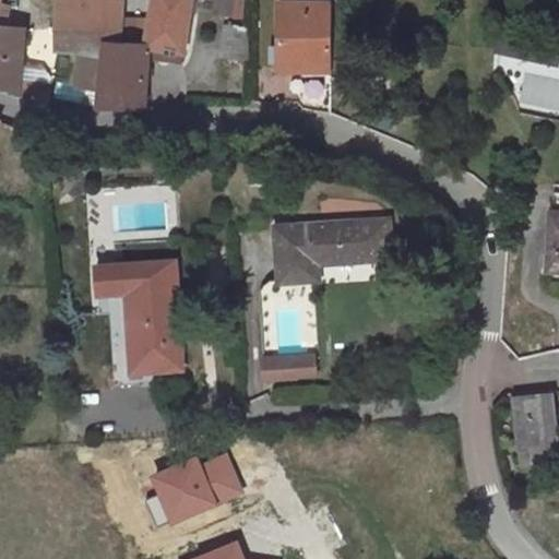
[(60,0),(59,27),(86,28),(87,0),(60,0)]
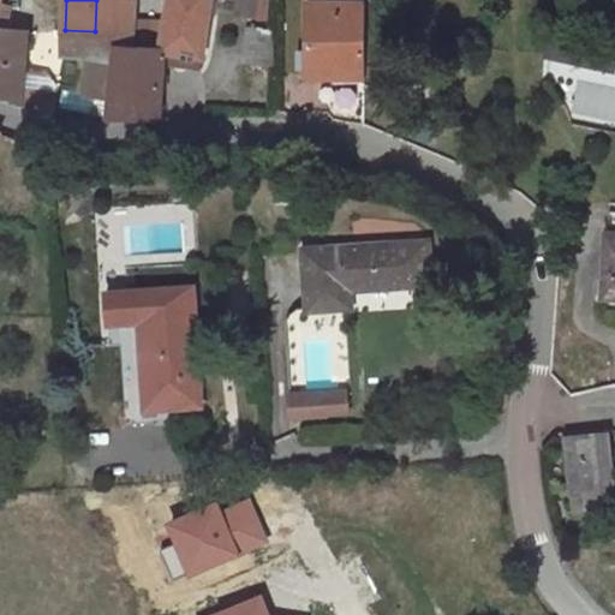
[(174,0),(166,52),(135,49),(112,47),(111,59),(93,59),(89,75),(105,76),(102,93),(107,94),(105,119),(161,119),(165,57),(201,60),(209,0),(174,0)]
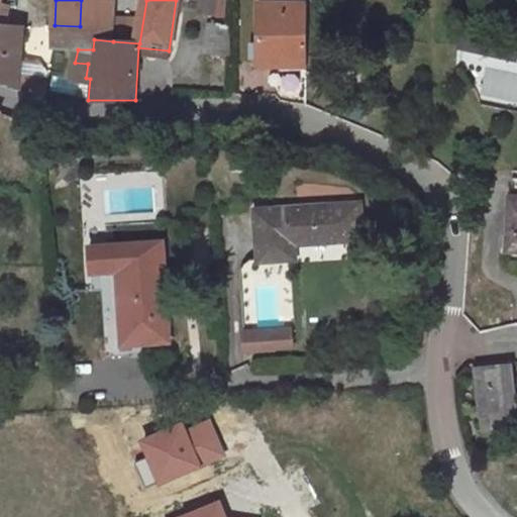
[(111,0),(81,0),(80,26),(78,49),(93,49),(94,39),(113,41),(111,0)]
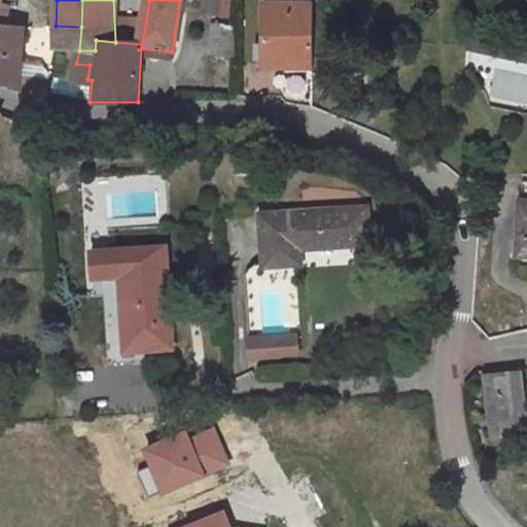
[(233,15),(233,0),(195,0),(195,15),(233,15)]
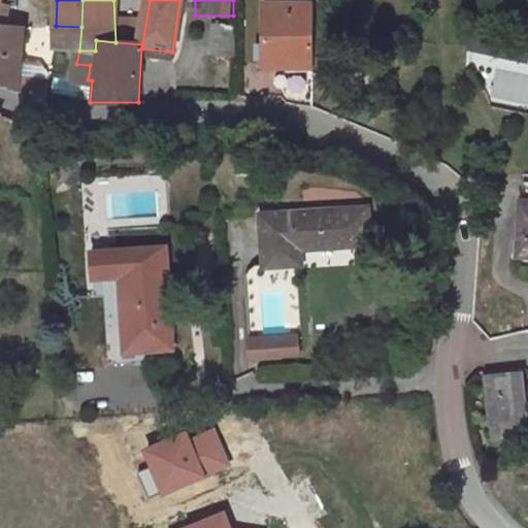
[(27,31),(25,30),(9,27),(9,11),(0,8),(0,85),(19,93),(21,79),(27,31)]
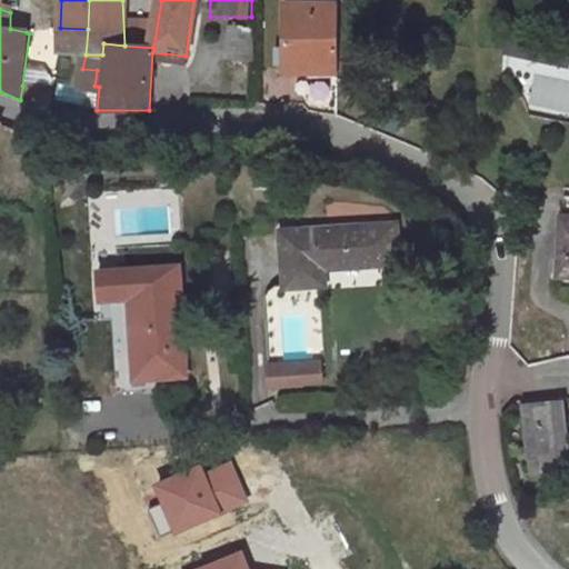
[(340,87),(340,18),(288,17),(288,87),(340,87)]
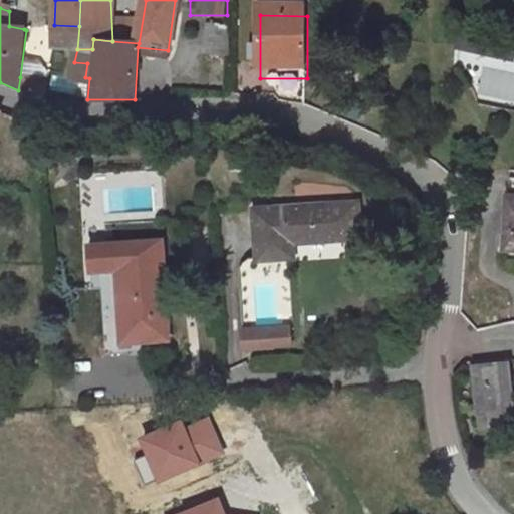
[(206,56),(230,56),(230,23),(206,23),(206,56)]
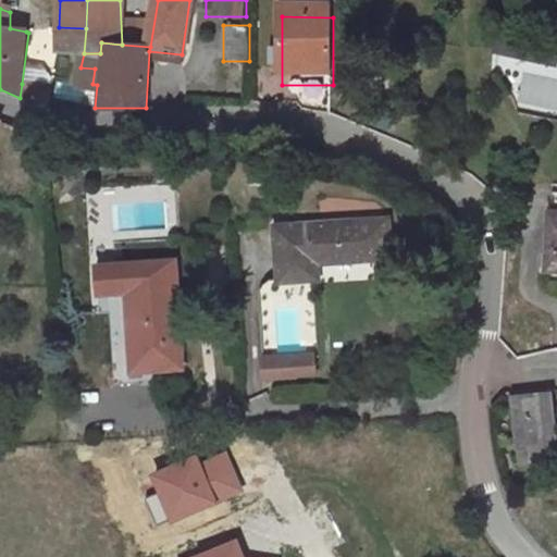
[(86,28),(59,27),(59,52),(84,53),(86,28)]
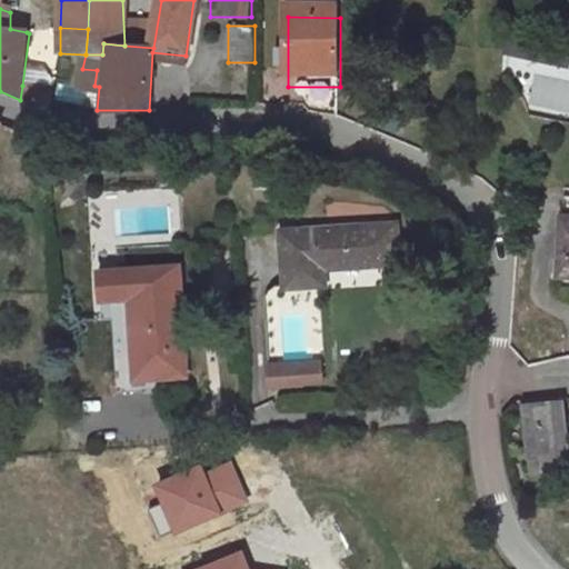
[(561,47),(506,35),(503,55),(558,69),(561,47)]
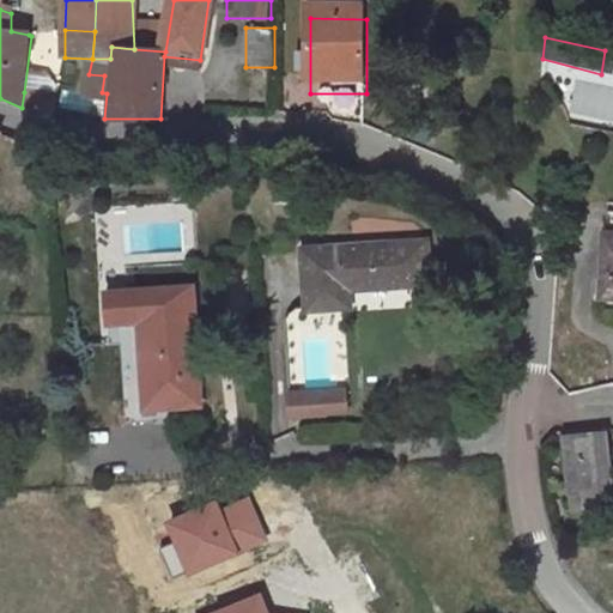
[(104,76),(89,74),(83,91),(102,92),(104,76)]
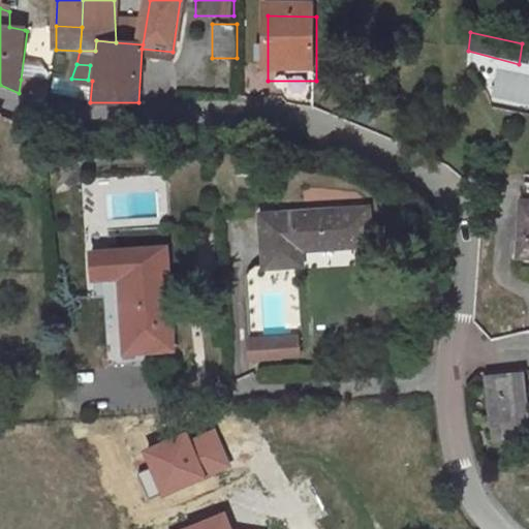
[(49,84),(21,80),(19,93),(33,98),(47,103),(49,84)]
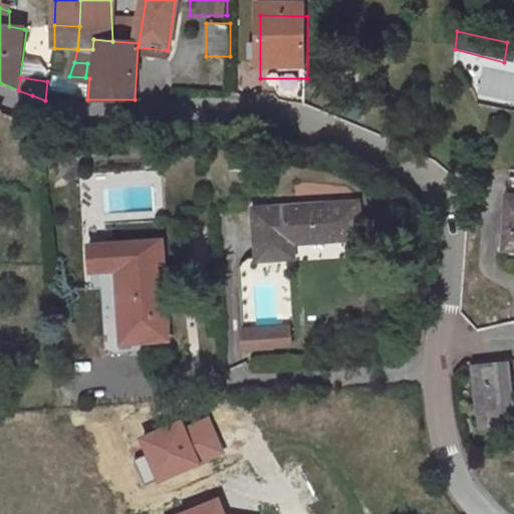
[(503,175),(502,193),(501,243),(513,242),(513,150),(499,151),(498,175),(503,175)]
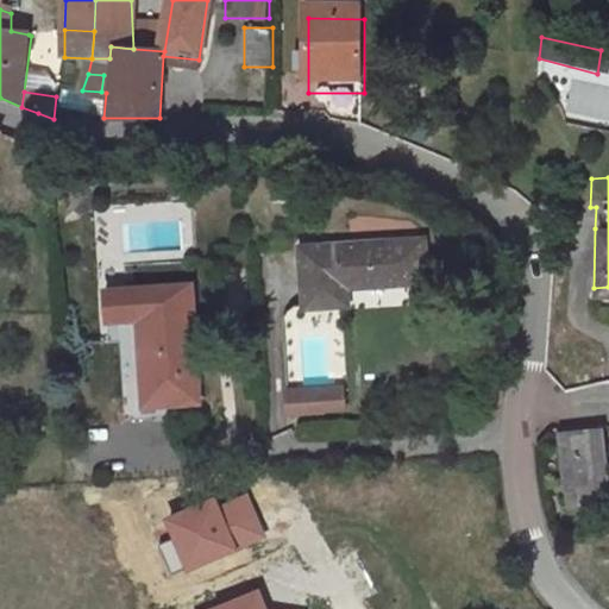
[(403,238),(307,244),(311,302),(351,300),(350,283),(406,281),(403,238)]
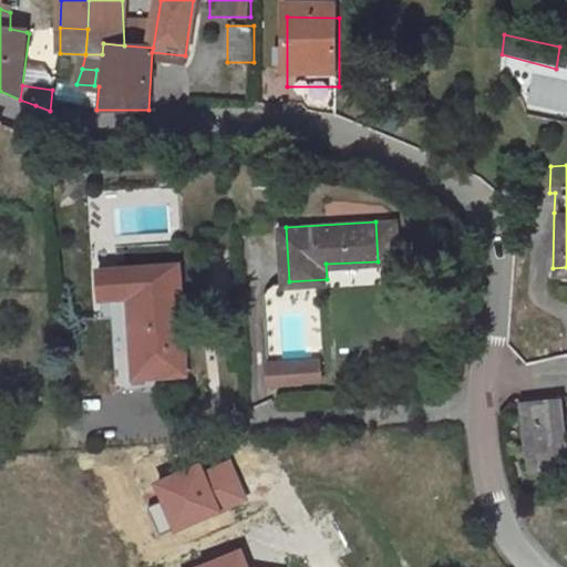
[(133,295),(184,292),(182,261),(104,266),(106,297),(114,296),(133,295)]
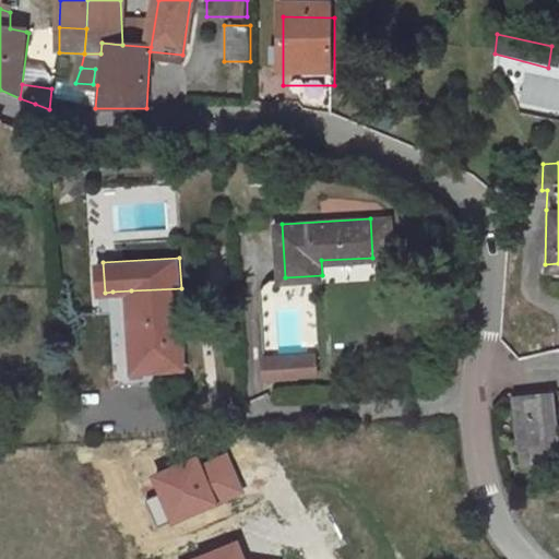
[(181,288),(131,290),(137,370),(187,366),(181,288)]
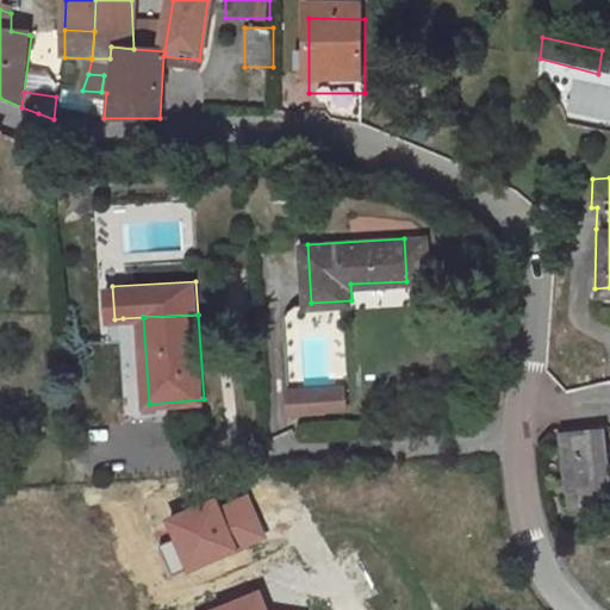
[(149,404),(143,317),(123,318),(131,419),(150,418),(149,404)]
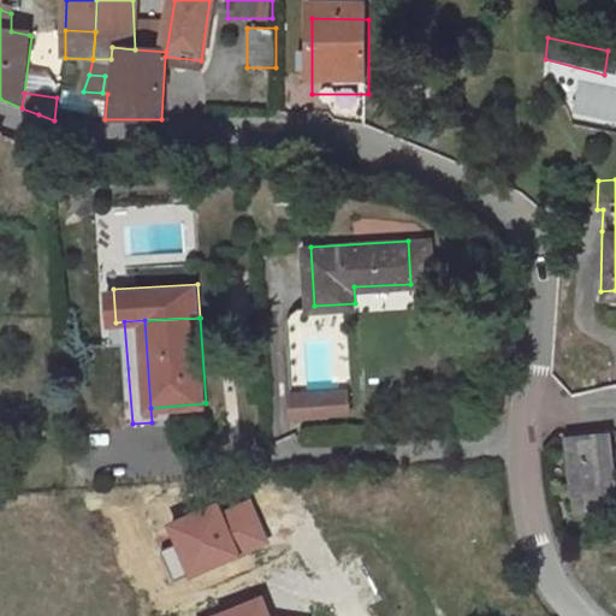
[(330,391),(331,410),(351,409),(350,390),(330,391)]
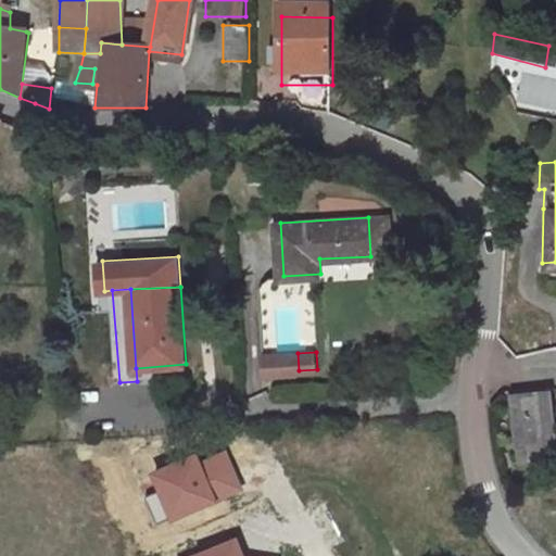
[(298,353),(265,355),(266,374),(299,371),(299,370),(298,353)]
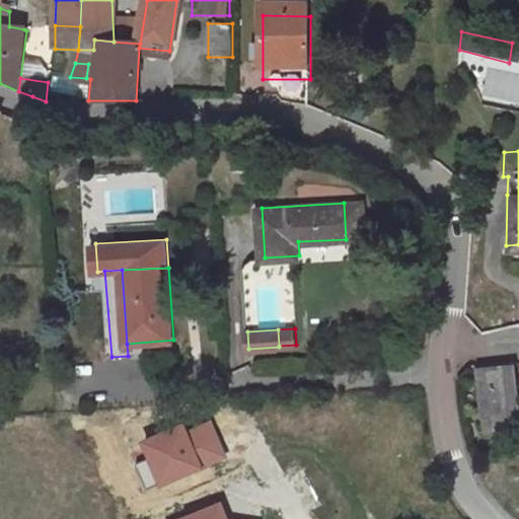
[(173,340),(127,344),(128,356),(174,354),(173,340)]
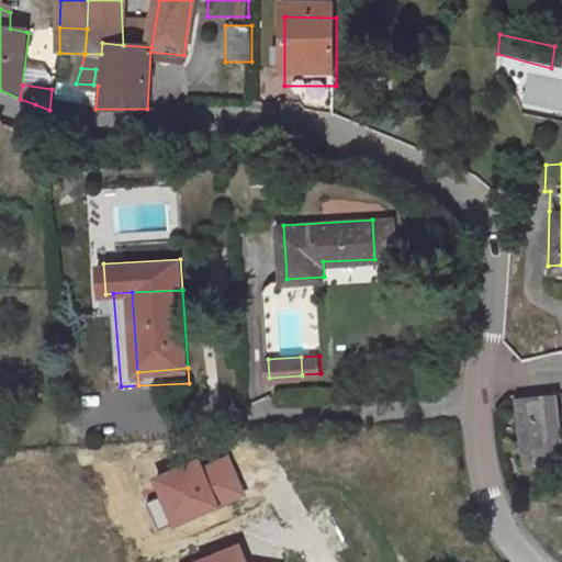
[(515,401),(524,473),(559,469),(550,397),(515,401)]
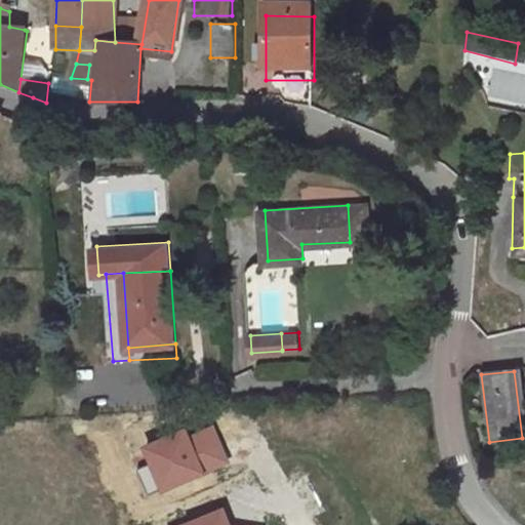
[(148,495),(227,461),(211,428),(186,439),(184,432),(144,448),(151,465),(136,471),(148,495)]
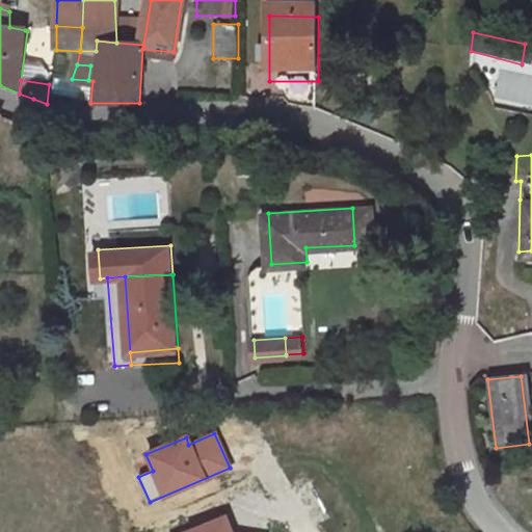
[(230,531),(224,516),(188,531),(230,531)]
